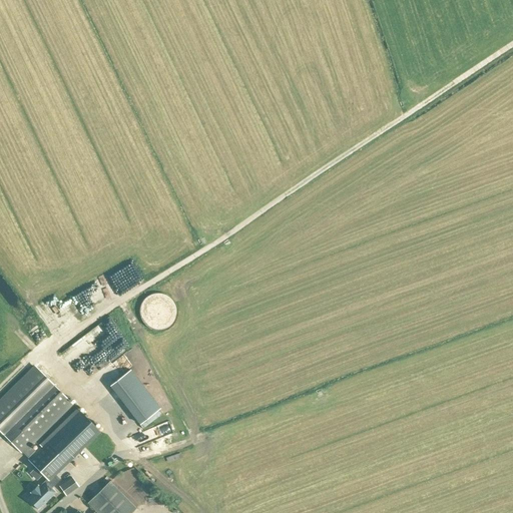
[(72,405),(48,381),(36,369),(0,404),(0,432),(21,454),(22,453),(28,459),(27,460),(47,479),(38,487),(37,486),(30,493),(32,495),(28,499),(37,509),(51,496),(48,493),(60,481),(55,476),(99,432),(78,410),(35,452),(30,446),(72,405)]
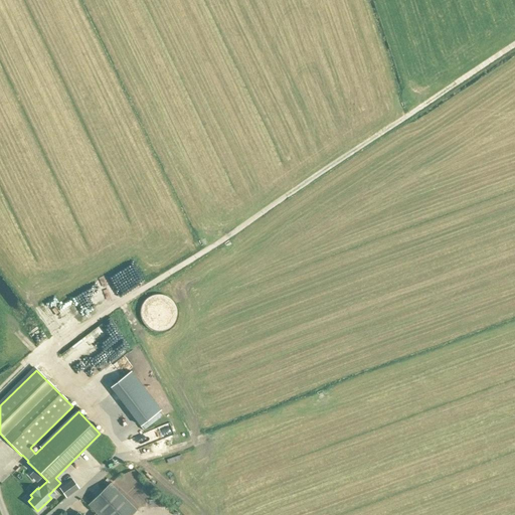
[(161,410),(131,371),(110,387),(140,426),(161,410)]
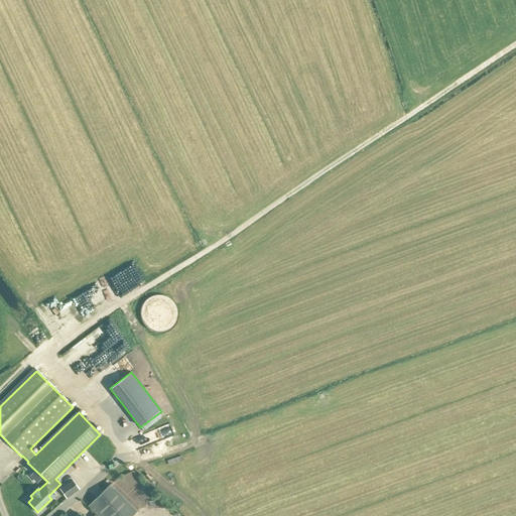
[(136,446),(152,441),(149,432),(134,437),(136,446)]
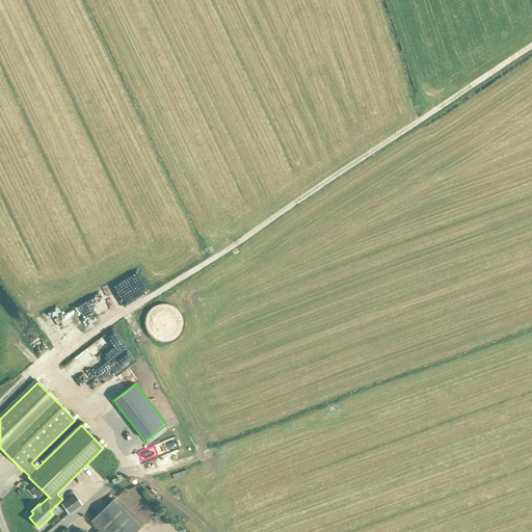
[(69,514),(81,505),(74,495),(61,504),(69,514)]
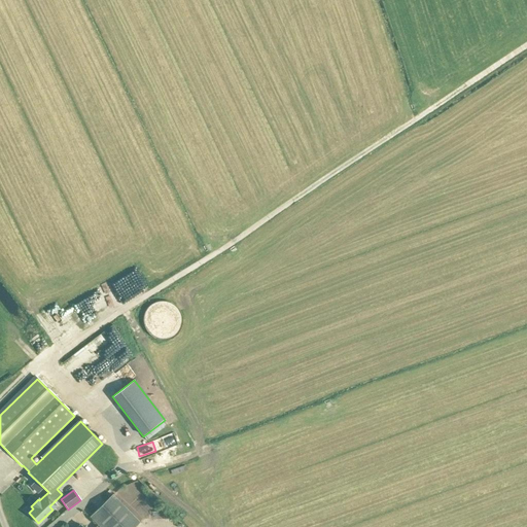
[(99,526),(133,526),(138,523),(111,495),(89,517),(99,526)]
